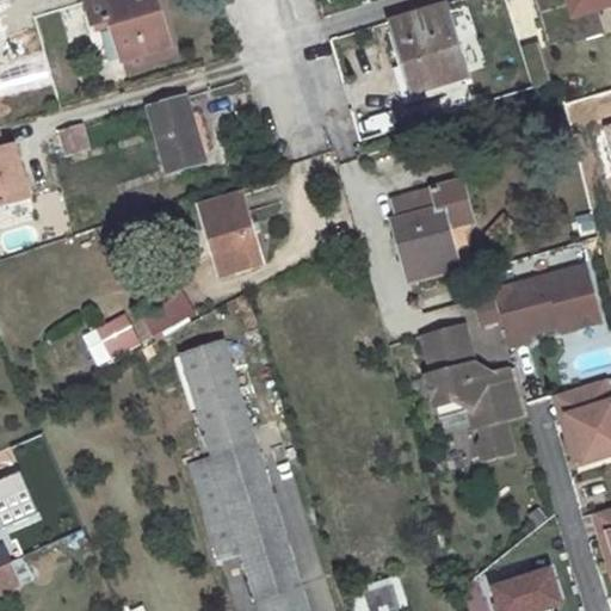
[(156,0),(94,0),(86,2),(93,29),(96,28),(98,36),(91,38),(98,67),(121,60),(122,63),(164,51),(152,7),(159,5),(156,0)]
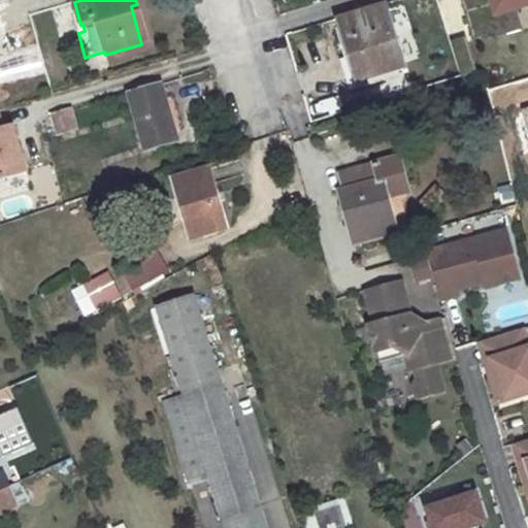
[(517,10),(527,6),(527,0),(461,0),(473,42),(522,28),(517,10)]
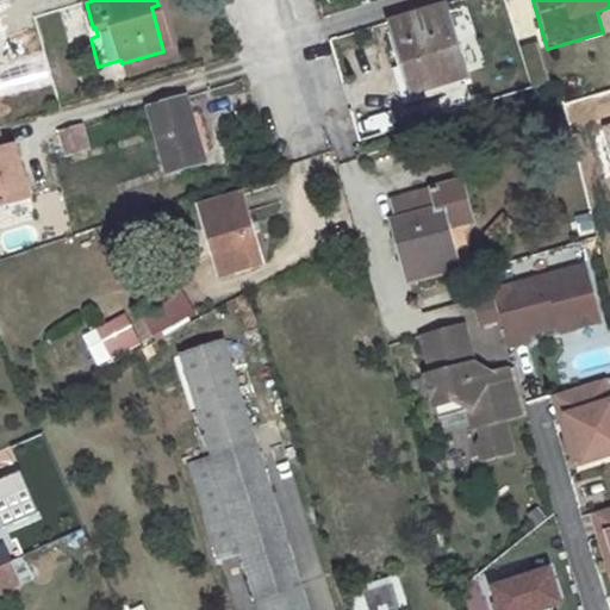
[(442,12),(397,26),(416,88),(460,74),(442,12)]
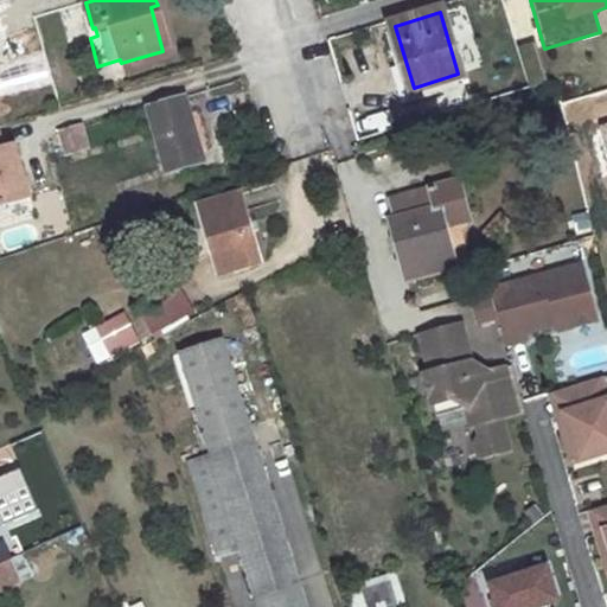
[(535,43),(518,48),(528,88),(544,84),(535,43)]
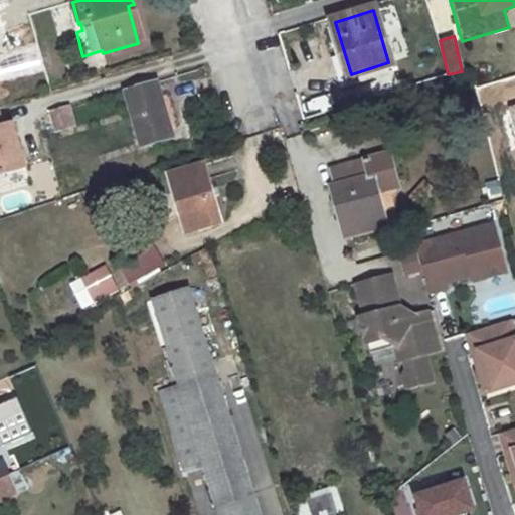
[(0,52),(0,83),(41,71),(33,43),(0,52)]
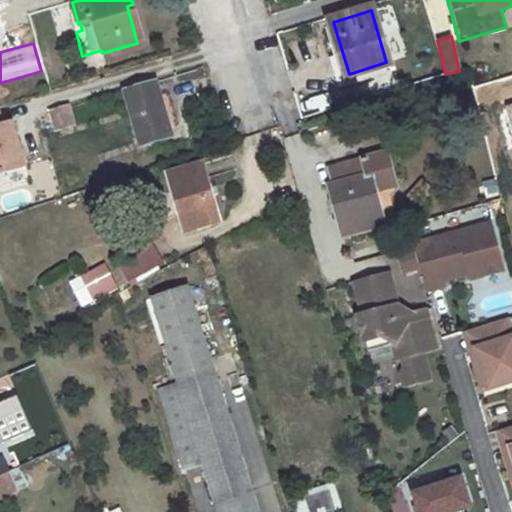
[(156,82),(126,93),(141,144),(173,136),(156,82)]
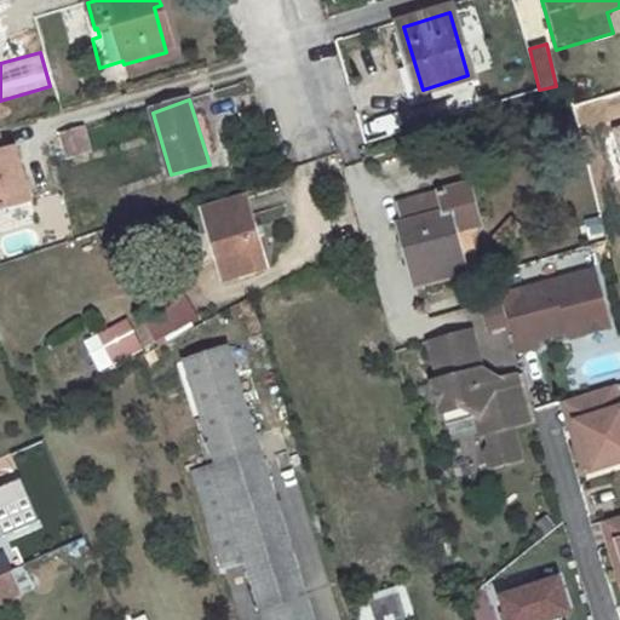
[(85,130),(63,136),(69,156),(91,150),(85,130)]
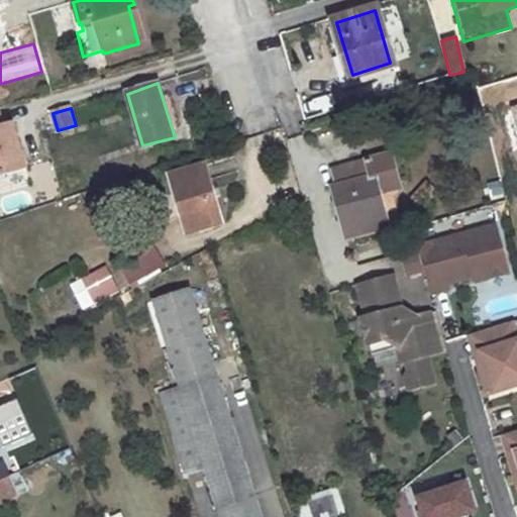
[(0,193),(28,187),(12,120),(2,122),(0,114),(0,193)]
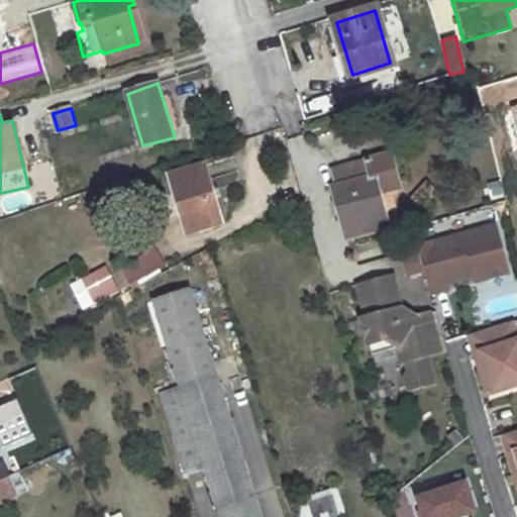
[(387,229),(379,193),(398,188),(390,154),(333,170),(337,186),(332,188),(347,239),(387,229)]
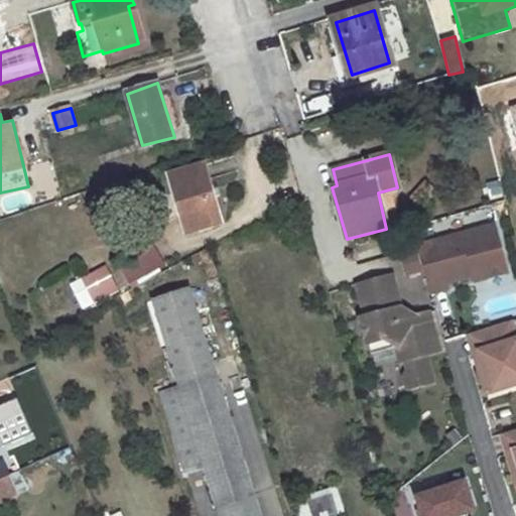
[(204,164),(168,175),(185,234),(222,223),(204,164)]
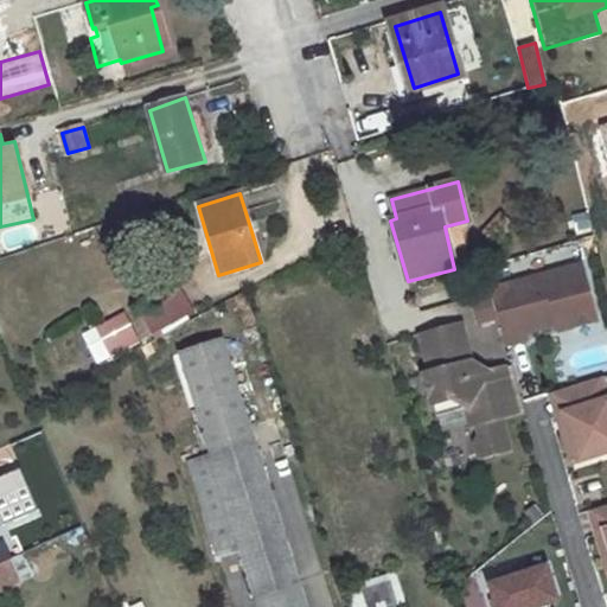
[(595,321),(582,267),(492,291),(506,344),(525,340),(524,333),(556,325),(569,321),(570,328),(595,321)]
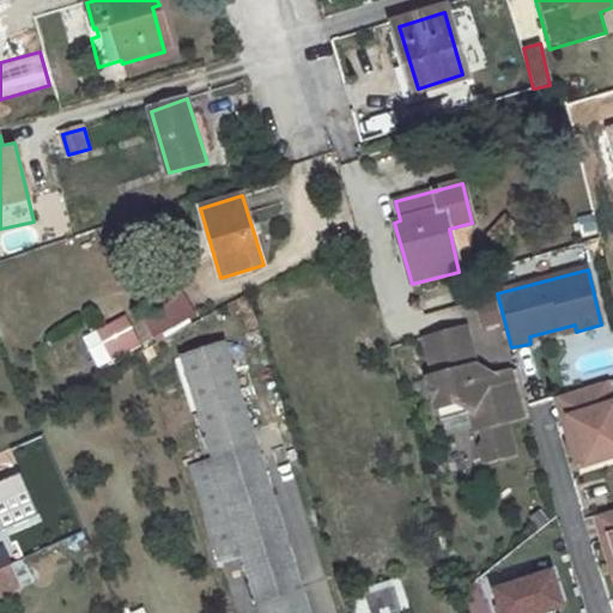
[(187,299),(144,311),(150,334),(193,322),(187,299)]
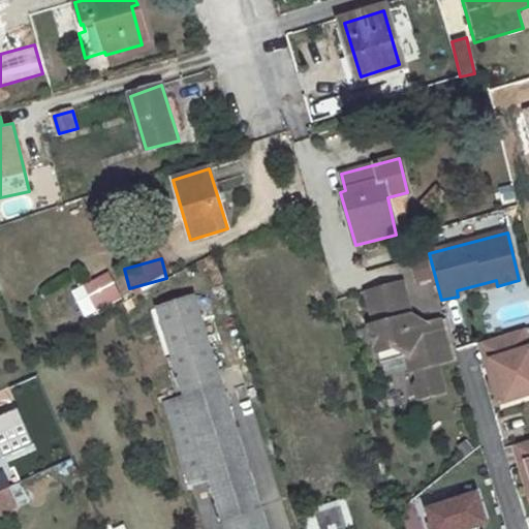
[(107,275),(87,286),(99,311),(121,299),(107,275)]
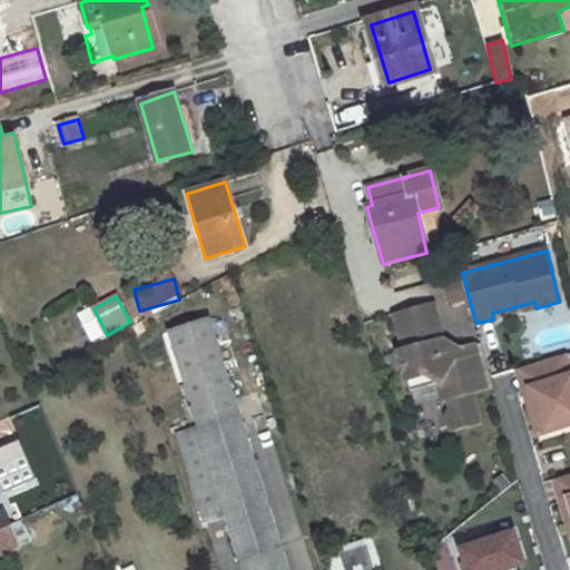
[(522,305),(523,311),(536,308),(534,302),(522,305)]
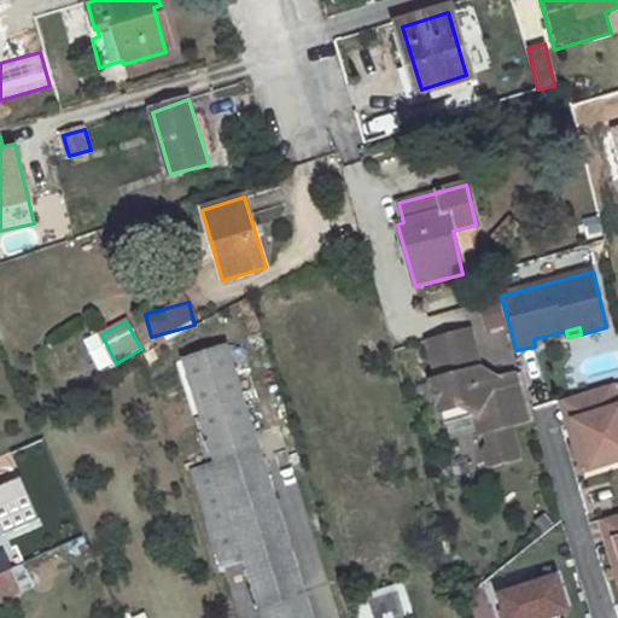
[(468,331),(429,342),(439,380),(433,383),(442,413),(461,407),(476,417),(482,435),(488,432),(491,445),(487,453),(491,467),(520,459),(511,426),(526,421),(514,375),(497,380),(479,369),(468,331)]
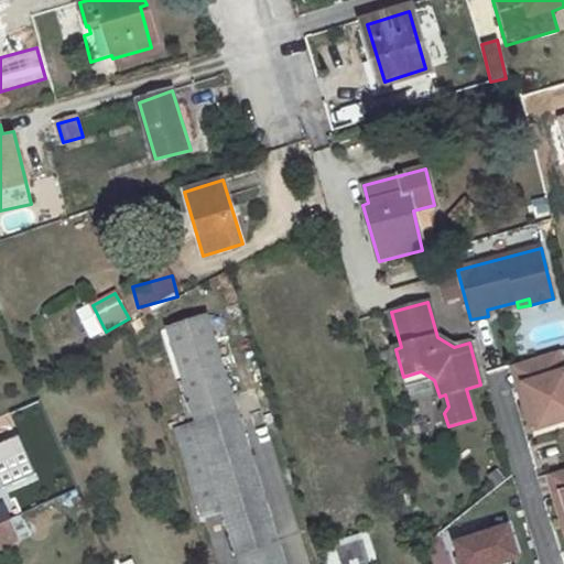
[(284,563),(237,412),(207,318),(170,331),(199,425),(242,563),(284,563)]
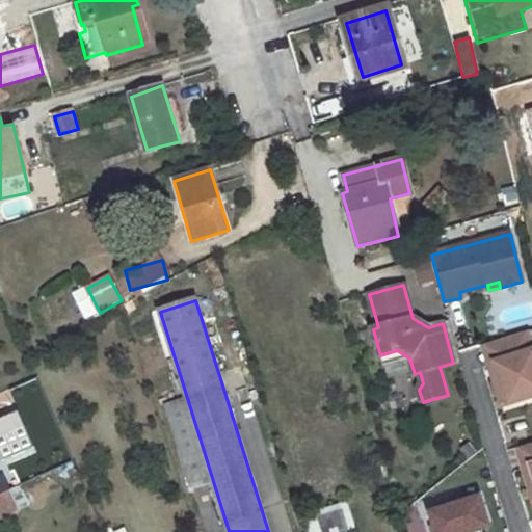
[(495,363),(508,405),(531,397),(531,344),(528,333),(493,343),(499,362),(495,363)]
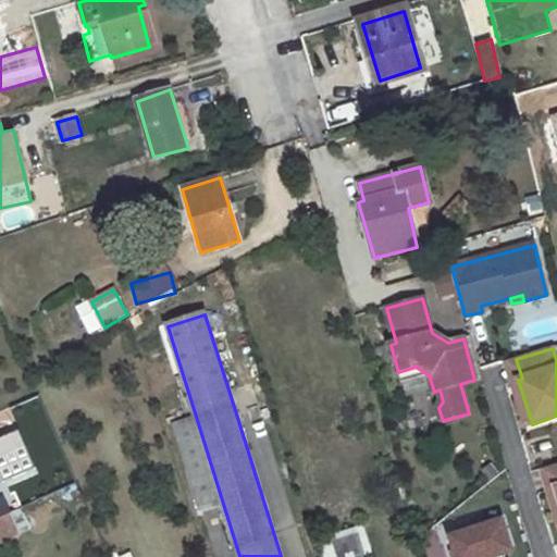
[(516,359),(507,362),(527,426),(532,424),(518,380),(522,379),(516,359)]
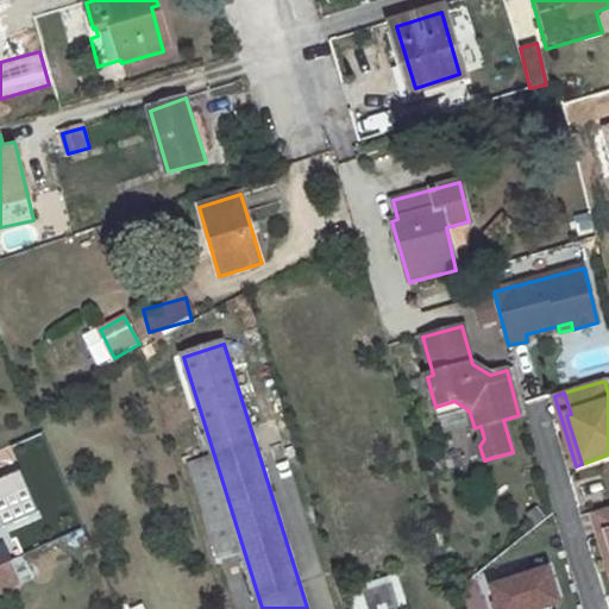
[(435,407),(439,419),(469,410),(454,401),(435,407)]
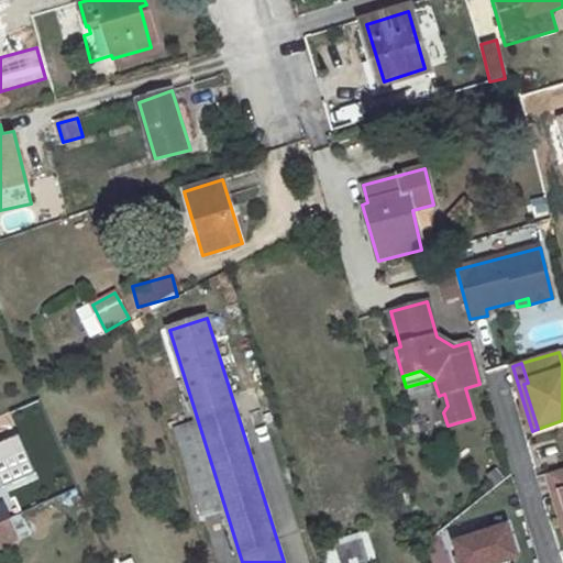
[(199,424),(177,431),(201,508),(222,501),(199,424)]
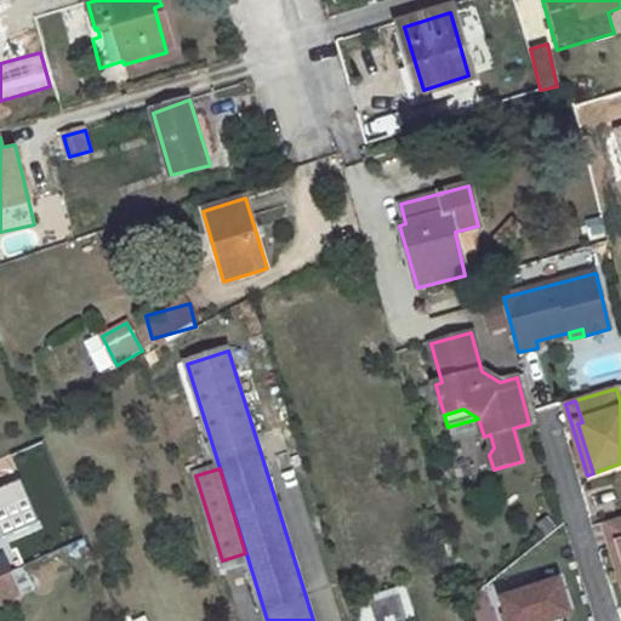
[(620,545),(620,518),(605,524),(613,548),(620,545)]
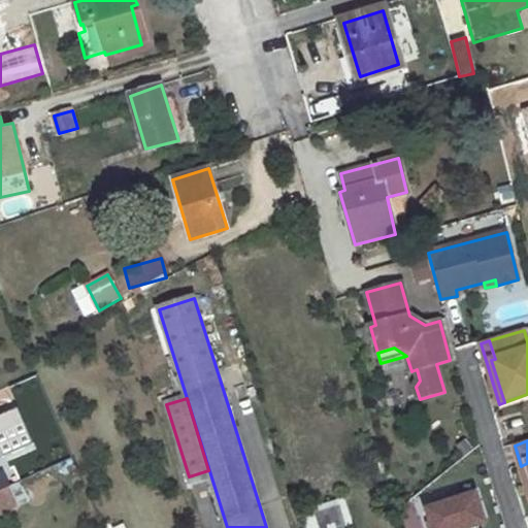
[(13,467),(0,472),(0,492),(8,489),(21,484),(13,467)]
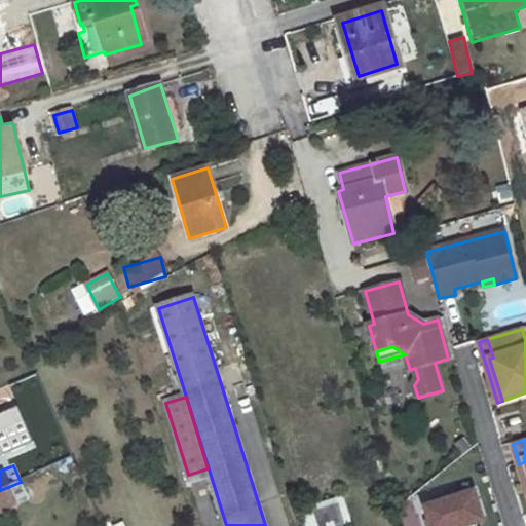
[(0,490),(0,512),(15,505),(8,487),(0,490)]
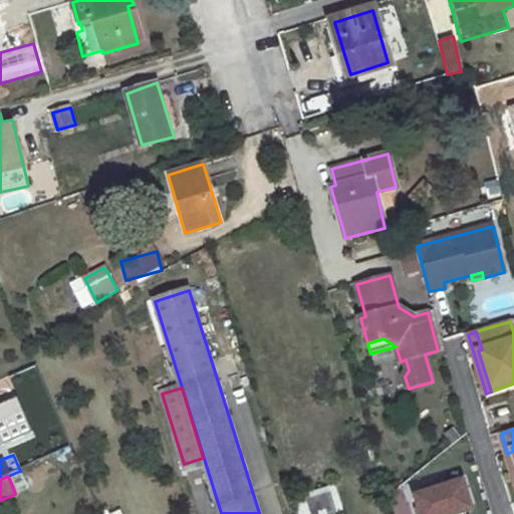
[(409,494),(415,513),(465,513),(473,512),(463,477),(409,494)]
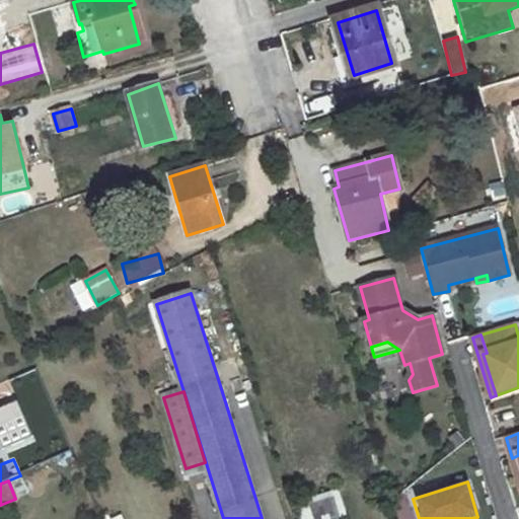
[(334,499),(300,509),(303,518),(335,518),(340,518),(334,499)]
